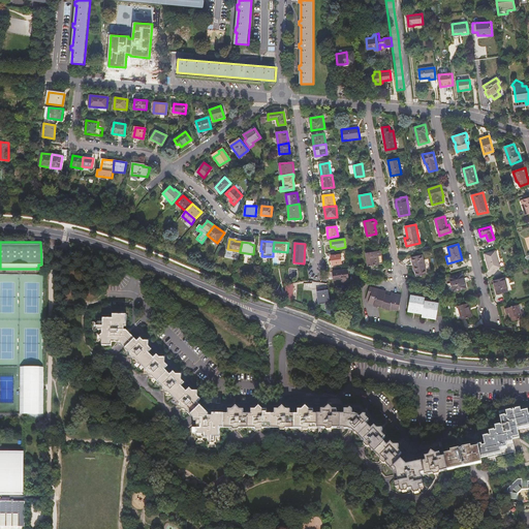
[(380,251),(366,253),(368,266),(379,263),(378,256),(381,255),(380,251)]
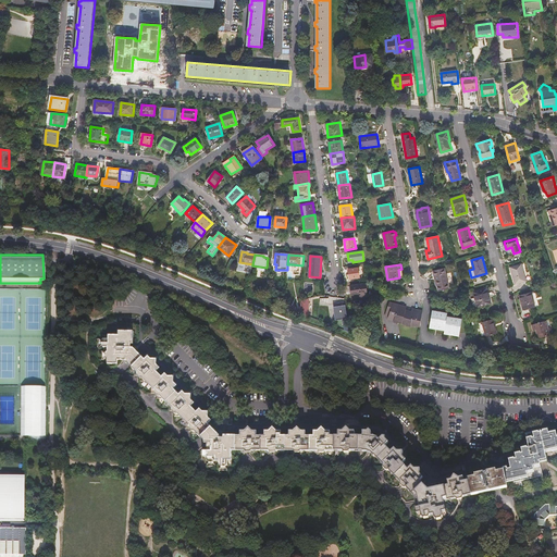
[(522,264),(510,268),(516,284),(527,281),(522,264)]
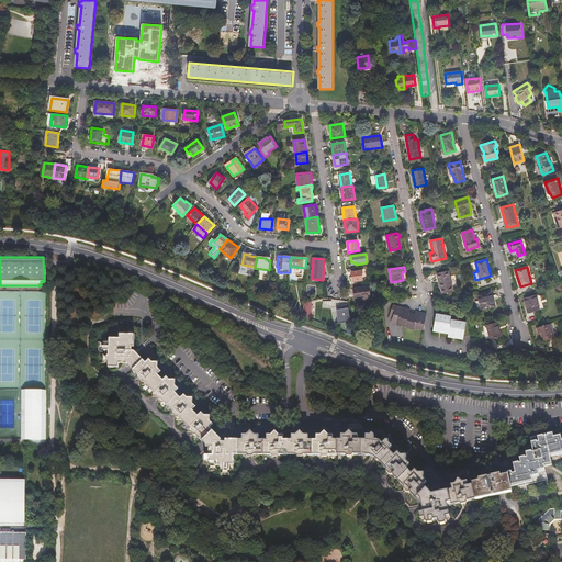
[(361,270),(351,272),(352,281),(362,280),(361,270)]
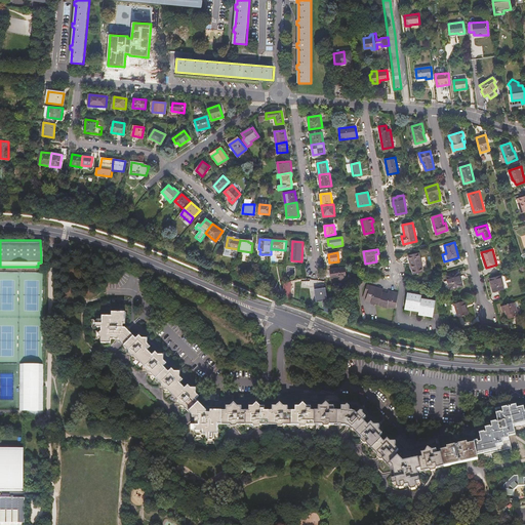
[(419,253),(408,255),(410,261),(412,270),(423,267),(419,253)]
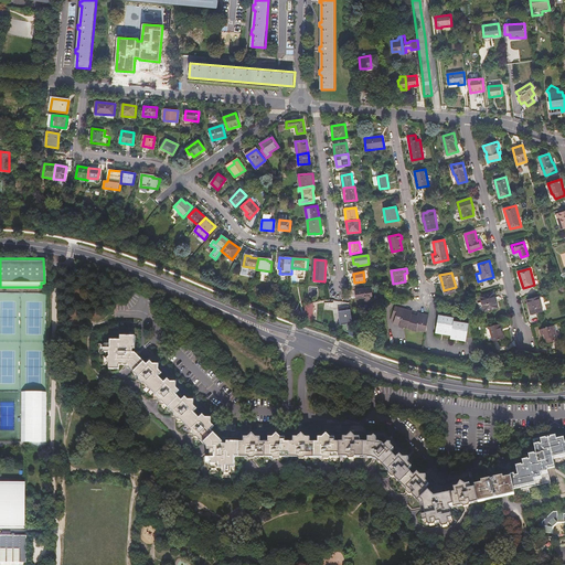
[(369,288),(355,290),(358,299),(363,298),(364,300),(369,300),(372,300),(372,297),(370,297),(370,292),(371,292),(370,288),(369,288)]
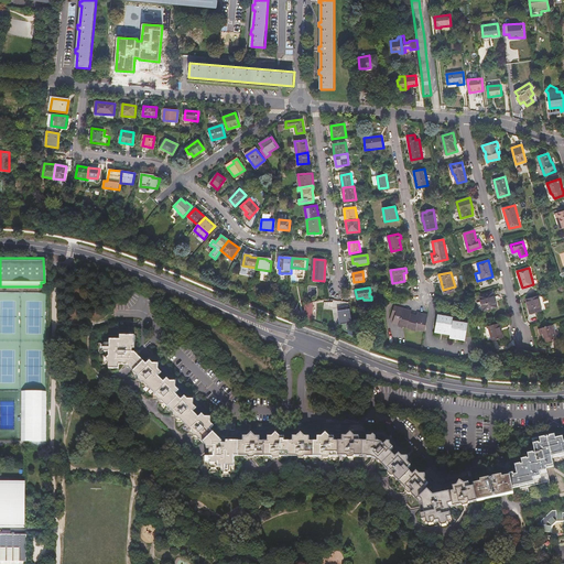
[(492,292),(479,296),(484,311),(497,306),(492,292)]
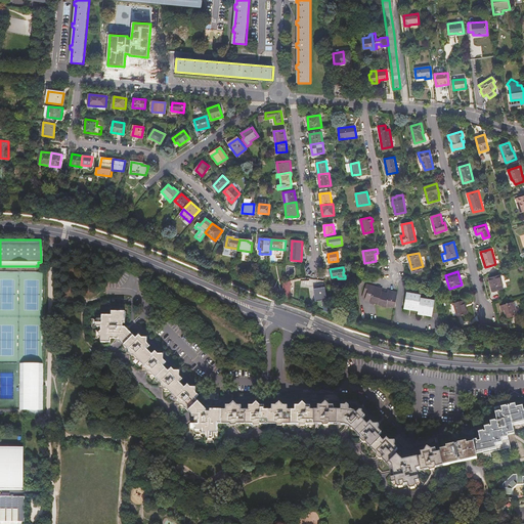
[(499,275),(489,278),(492,292),(504,289),(499,275)]
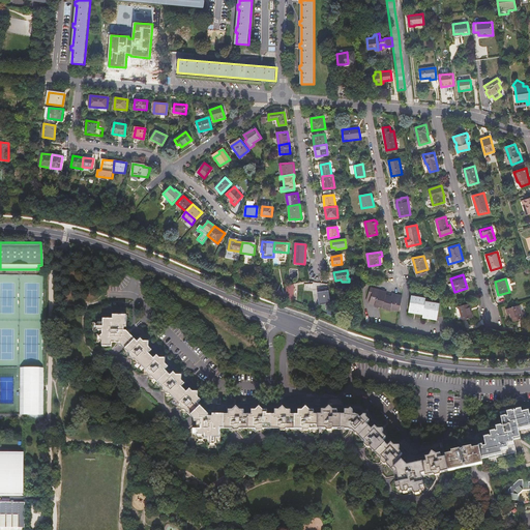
[(400,311),(402,296),(392,293),(391,296),(386,295),(387,292),(371,288),(366,300),(370,301),(370,303),(375,304),(375,305),(390,311),(391,308),(400,311)]
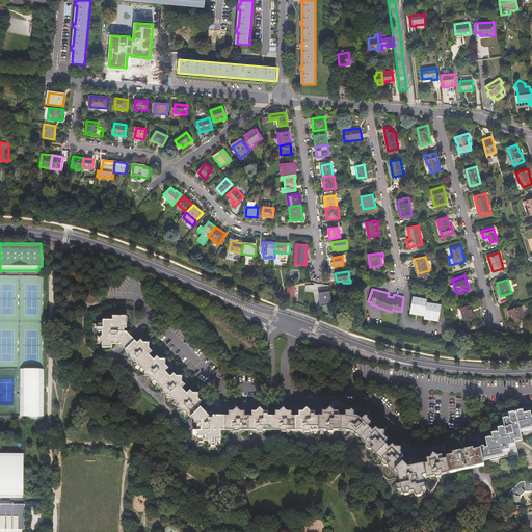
[(320,306),(331,303),(329,291),(318,292),(320,306)]
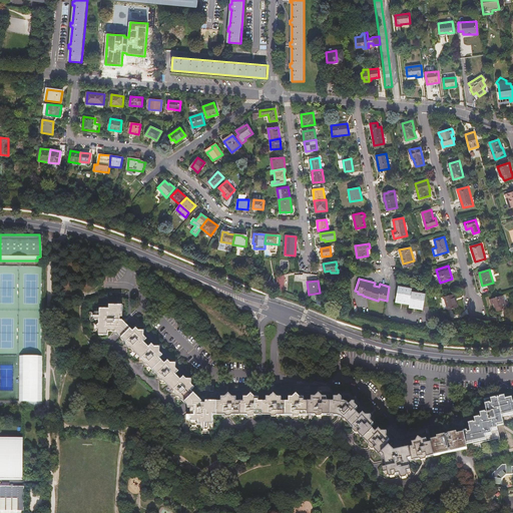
[(423,308),(426,296),(412,293),(412,291),(398,288),(396,300),(410,303),(409,305),(423,308)]
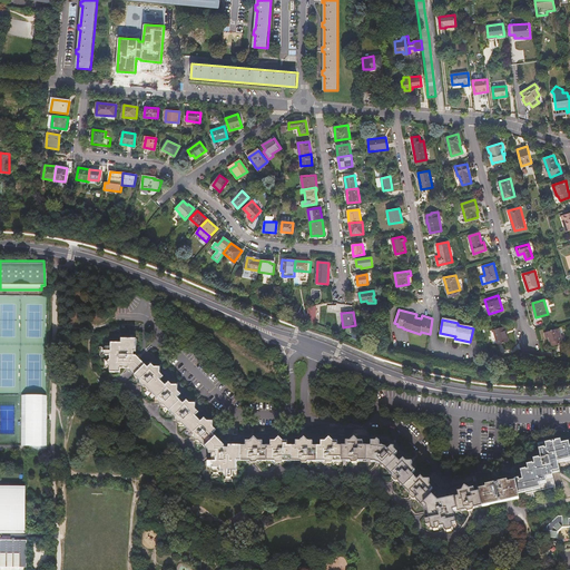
[(504,326),(493,330),(498,344),(508,341),(505,333),(507,332),(504,326)]
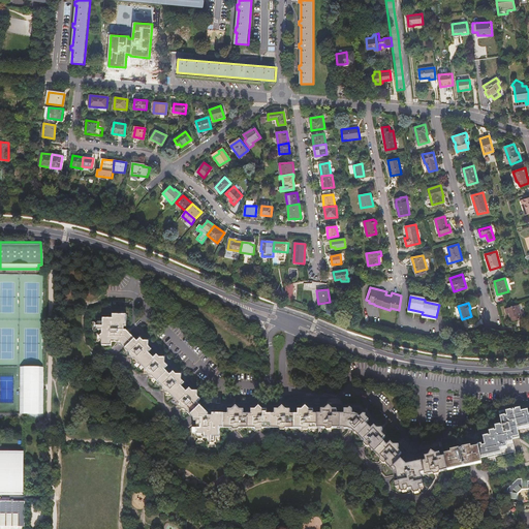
[(519,305),(505,309),(506,314),(509,313),(511,321),(523,318),(519,305)]
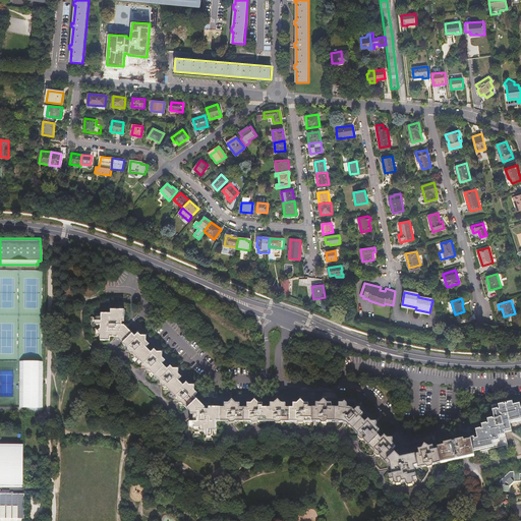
[(161,404),(184,427),(193,428),(193,432),(194,433),(198,435),(200,432),(205,432),(205,436),(207,438),(210,438),(212,436),(216,436),(216,437),(218,437),(220,437),(220,438),(221,438),(221,437),(241,437),(241,438),(244,438),(244,437),(266,437),(266,438),(268,438),(268,437),(290,437),(290,438),(292,438),(292,436),(312,436),(313,398),(308,398),(216,398),(213,398),(213,408),(204,408),(196,400),(194,398),(197,395),(186,383),(183,387),(178,381),(181,378),(170,366),(167,369),(161,363),(164,360),(154,349),(151,352),(145,347),(148,344),(136,332),(133,336),(128,331),(126,328),(123,326),(123,321),(123,309),(112,309),(112,313),(95,313),(95,316),(94,319),(94,323),(96,325),(99,325),(99,329),(97,331),(98,334),(99,336),(99,340),(102,340),(102,343),(104,346),(105,347),(106,349),(107,348),(126,369),(127,371),(128,370),(142,386),(145,388),(159,402),(159,403),(160,405),(161,404)]
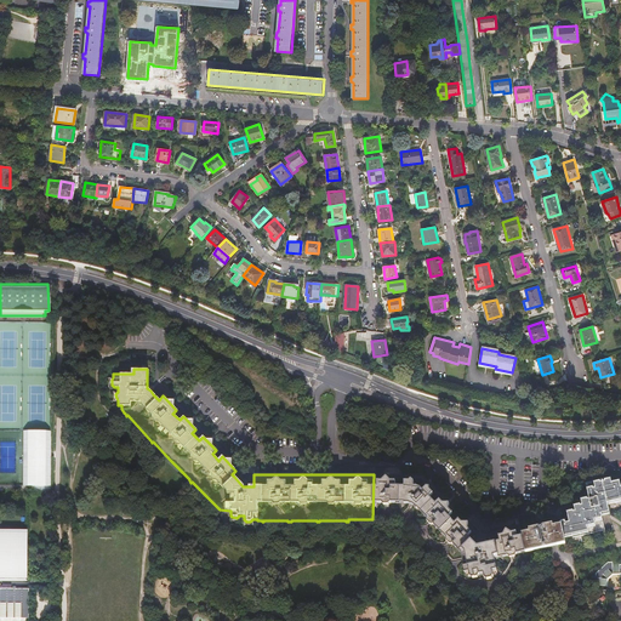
[(425,474),(402,474),(387,474),(377,474),(374,474),(372,519),(404,519),(443,559),(443,560),(445,564),(448,563),(462,559),(466,558),(468,565),(463,567),(465,573),(469,571),(471,575),(484,573),(485,577),(493,576),(493,570),(497,569),(495,558),(516,554),(527,552),(522,534),(520,524),(517,524),(485,531),(482,529),(480,530),(469,520),(425,474)]
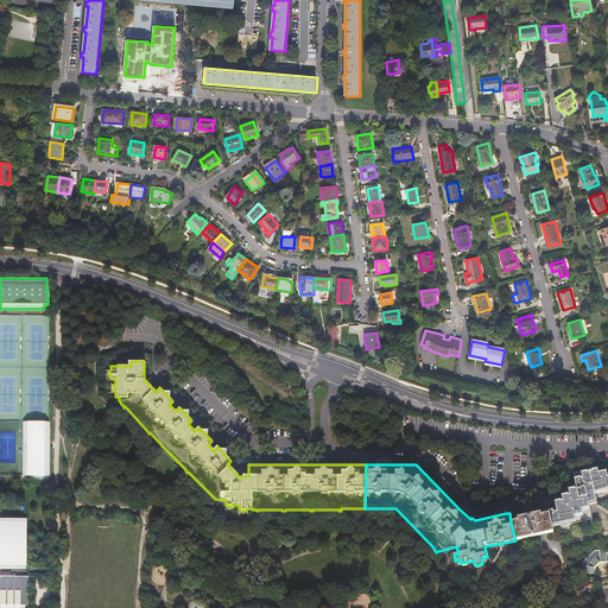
[(587,505),(591,506),(590,502),(597,501),(595,494),(606,492),(607,475),(607,472),(607,470),(600,473),(599,468),(583,472),(584,476),(575,479),(577,487),(569,489),(570,493),(563,495),(564,499),(556,501),(558,508),(550,511),(553,526),(562,525),(563,527),(586,523),(586,518),(587,505)]
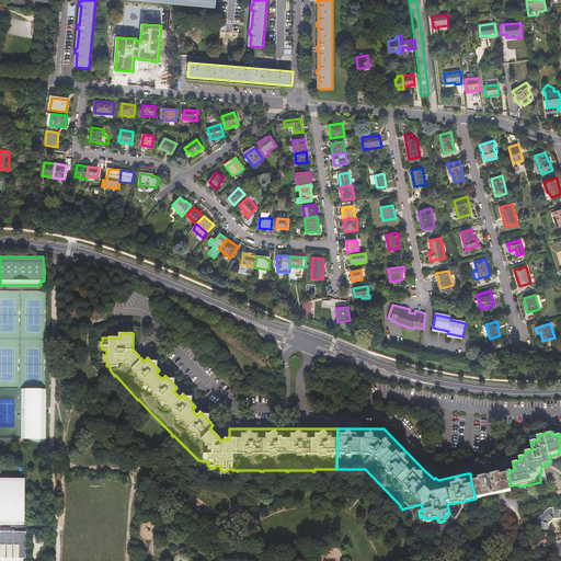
[(511,485),(507,471),(495,473),(479,477),(479,480),(471,482),(476,499),(502,492),(512,490),(511,485)]
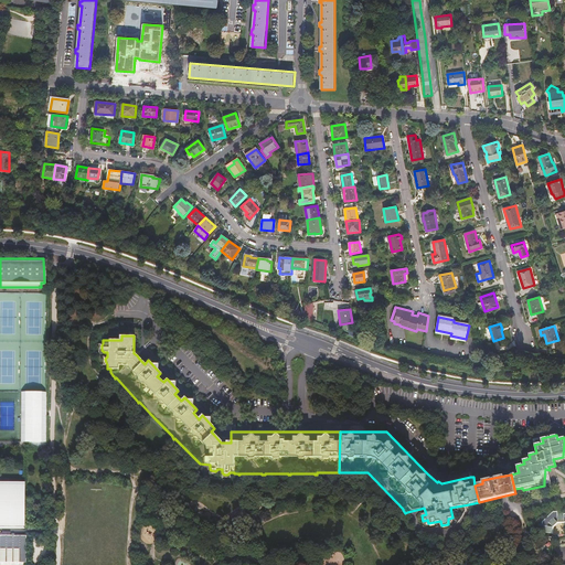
[(0,525),(21,526),(22,483),(0,482),(0,525)]
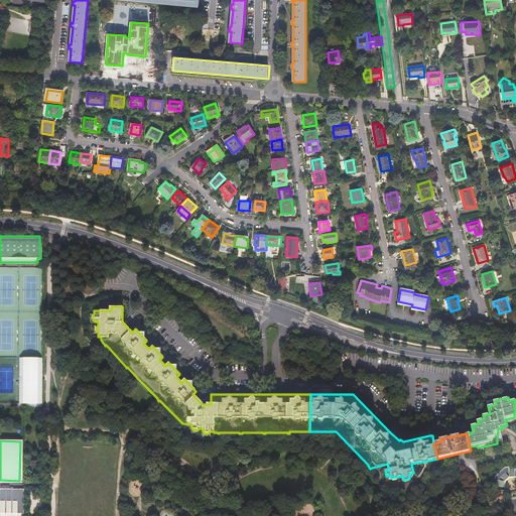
[(495,474),(495,479),(496,479),(496,485),(503,485),(503,479),(508,476),(514,476),(515,476),(515,467),(509,468),(508,466),(503,466),(496,473),(495,474)]
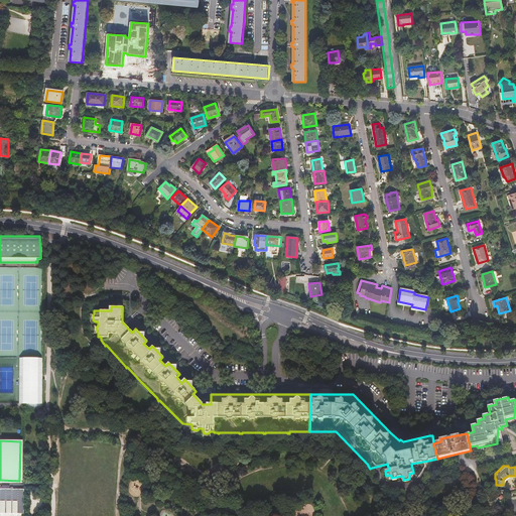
[(0,512),(22,513),(22,488),(8,488),(8,485),(0,485),(0,486),(0,512)]
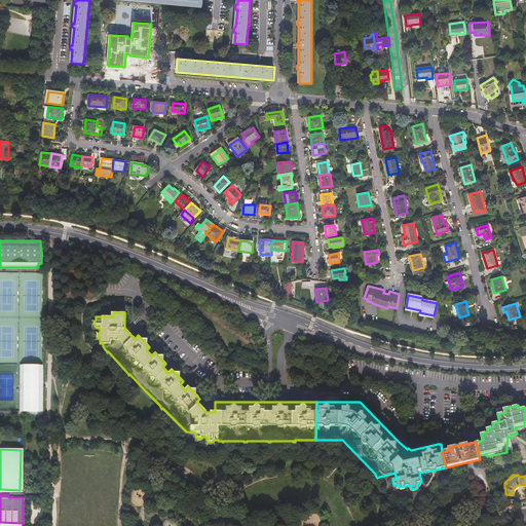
[(315,513),(304,523),(306,525),(309,525),(321,518),(315,513)]
